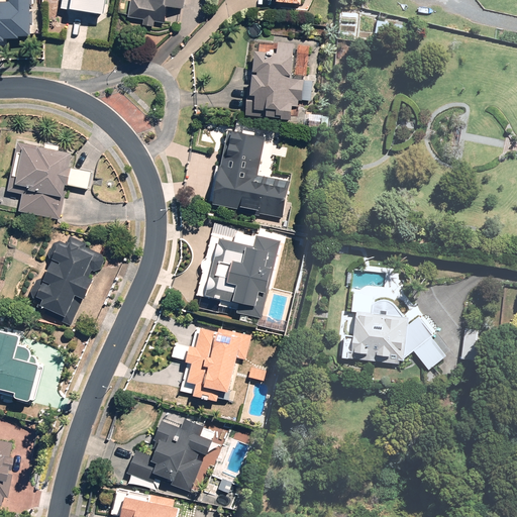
[(29,39),(29,0),(9,0),(9,4),(0,3),(0,44),(3,45),(3,41),(18,42),(18,39),(29,39)]
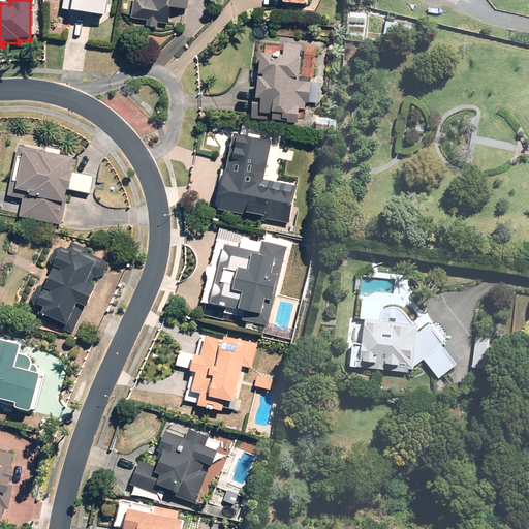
[(106,17),(109,0),(72,0),(71,11),(106,17)]
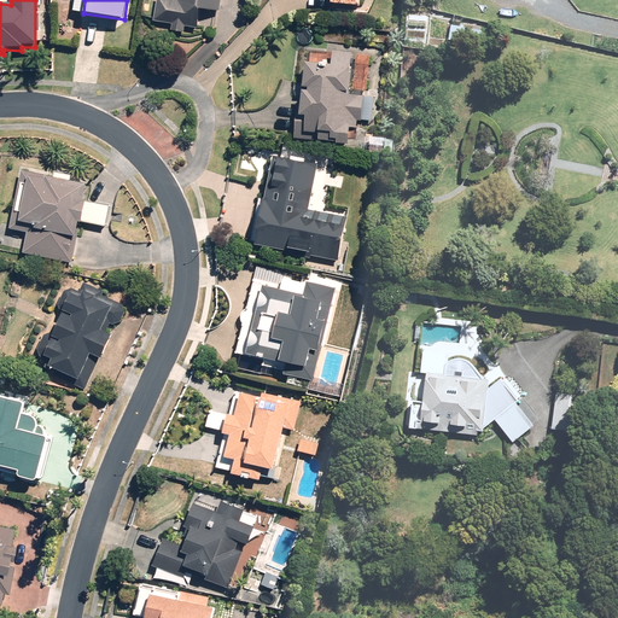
[(155,0),(152,22),(172,24),(170,33),(184,34),(185,25),(209,29),(211,11),(221,12),(222,0),(155,0)]
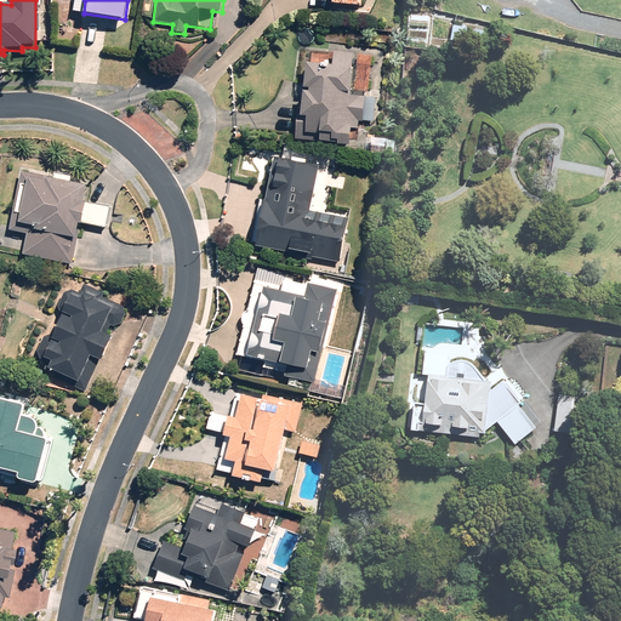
[(329,63),(303,62),(301,106),(298,106),(296,140),(337,143),(337,146),(349,147),(351,129),(363,130),(365,97),(349,96),(353,55),(334,53),(332,67),(329,66),(329,63)]
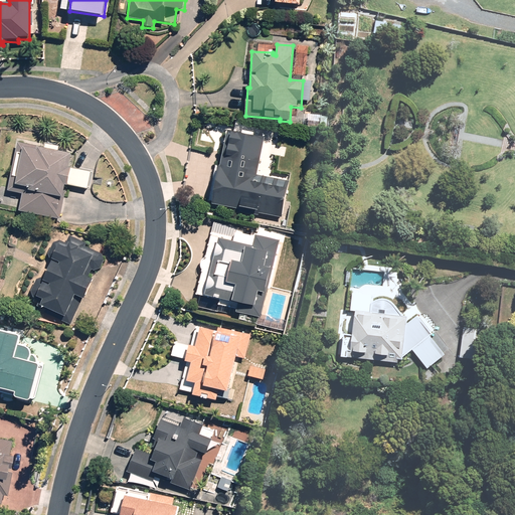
[(256,177),(264,138),(226,131),(212,204),(281,217),(288,183),(256,177)]
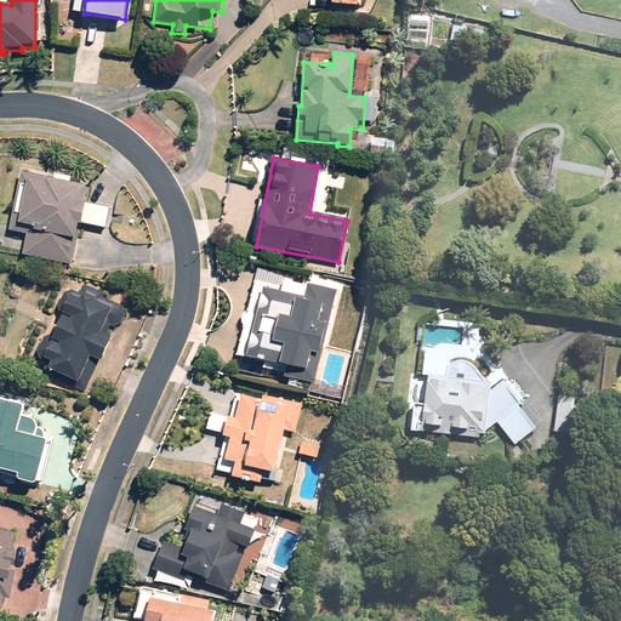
[(87,187),(20,174),(9,231),(27,234),(23,256),(73,266),(87,187)]
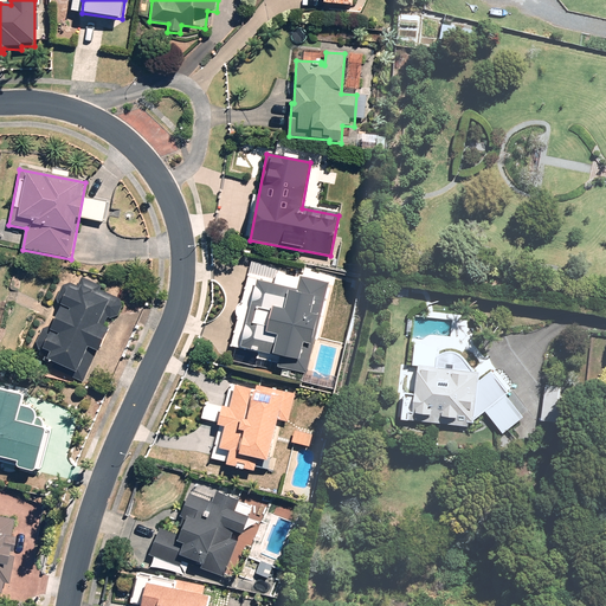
[(44,353),(51,367),(83,384),(123,303),(101,291),(102,288),(82,277),(77,288),(66,283),(56,303),(70,310),(69,314),(60,309),(51,328),(46,329),(42,331),(38,340),(39,347),(44,353)]
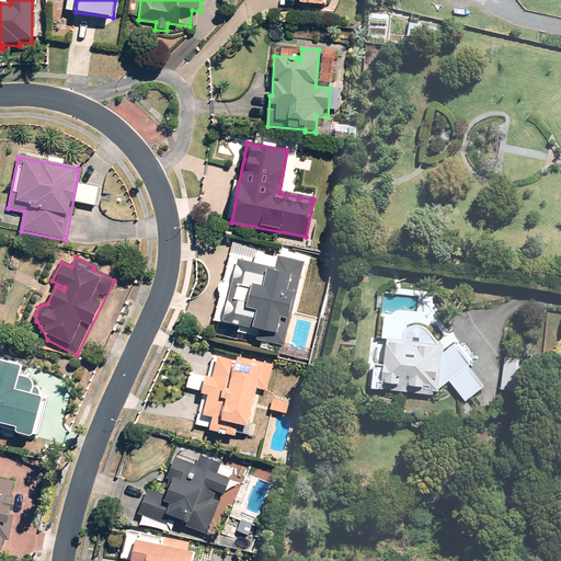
[(301,281),(305,263),(278,258),(276,270),(238,262),(225,324),(238,327),(237,331),(258,335),(256,341),(283,347),(294,294),(288,293),(292,278),(301,281)]
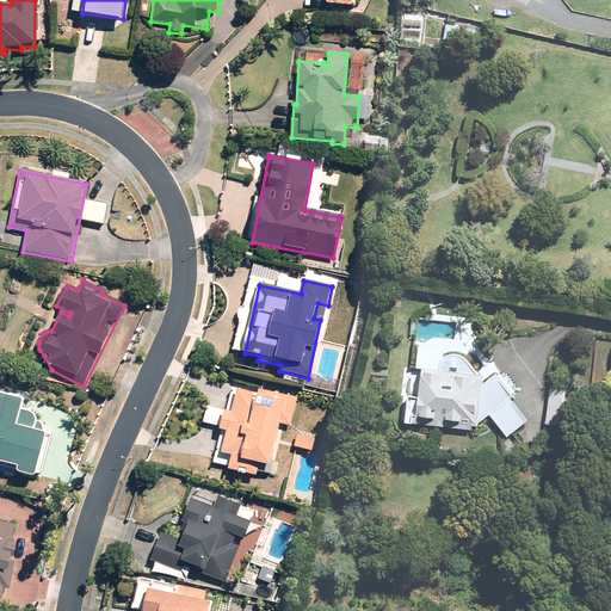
[(440,364),(423,363),(415,419),(471,425),(471,421),(477,421),(492,412),(508,432),(529,418),(511,395),(513,393),(497,371),(483,380),(485,371),(480,370),(470,357),(464,352),(457,351),(450,351),(442,356),(440,364)]
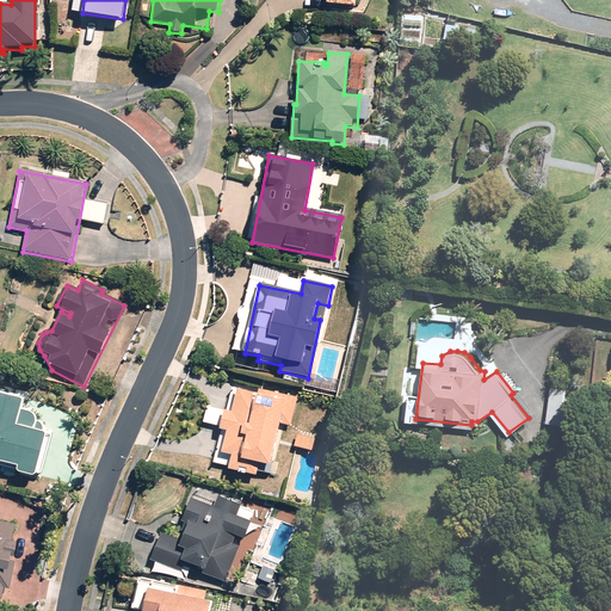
[(551,387),(548,420),(573,424),(578,390),(551,387)]
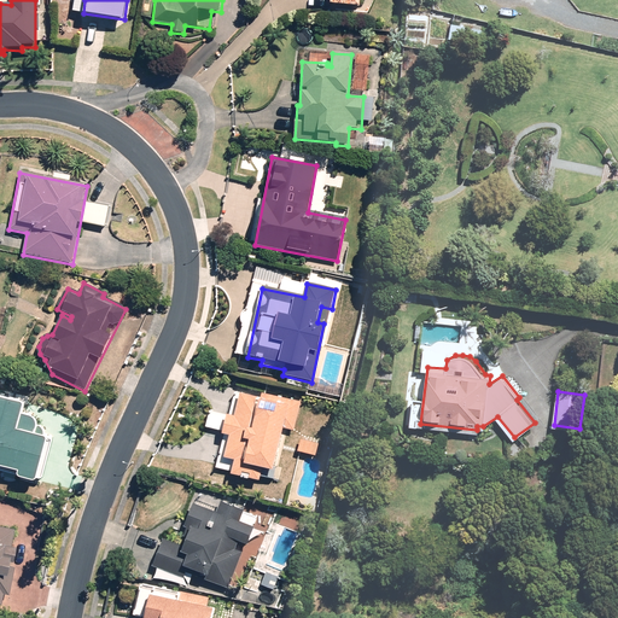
[(287,430),(295,432),(301,403),(262,395),(261,401),(240,397),(235,418),(227,417),(223,436),(231,437),(226,459),(234,461),(231,474),(258,481),(261,470),(279,473),(287,430)]
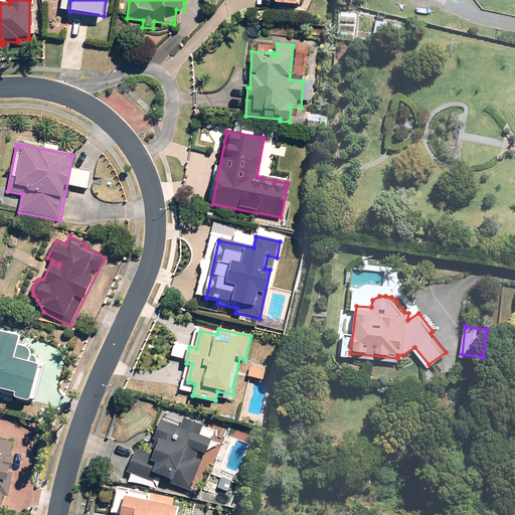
[(0,394),(34,402),(42,365),(37,365),(36,361),(35,359),(33,356),(30,355),(30,353),(29,350),(16,346),(19,337),(0,331),(0,394)]
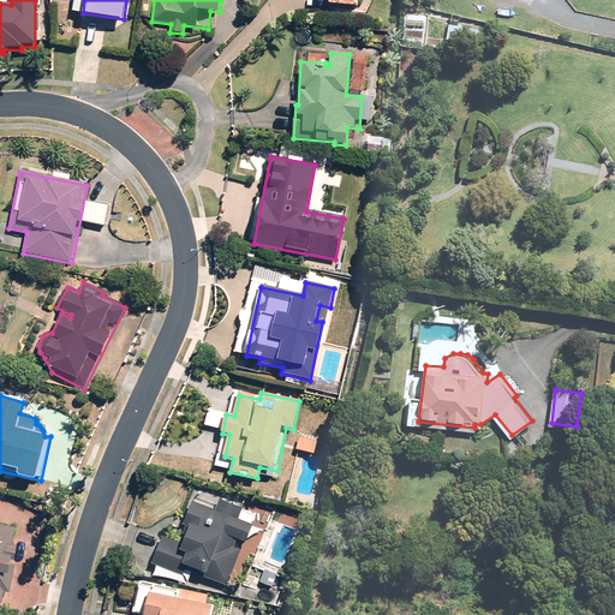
[(316,440),(298,436),(296,449),(314,453),(316,440)]
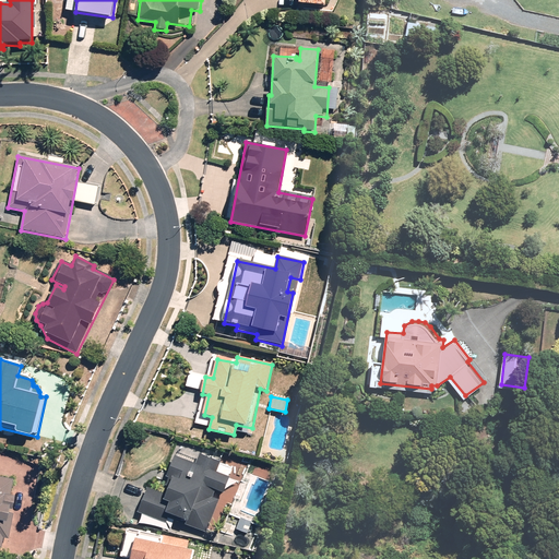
[(159,496),(144,489),(135,510),(168,525),(170,520),(202,534),(218,498),(213,496),(215,490),(224,494),(230,478),(212,470),(216,461),(198,453),(193,464),(171,454),(163,475),(168,477),(159,496)]
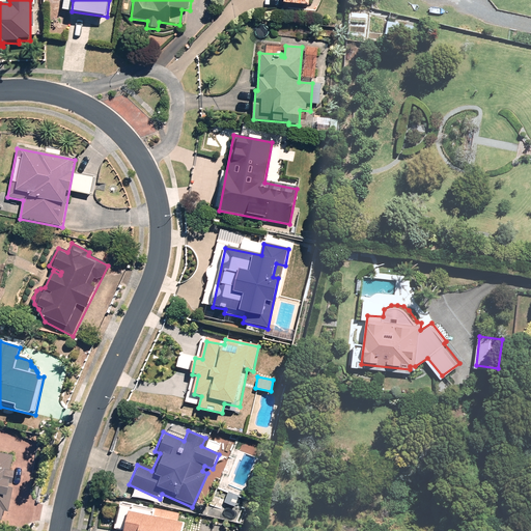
[(0,510),(6,511),(9,497),(0,494),(2,481),(7,482),(10,470),(7,469),(9,456),(0,453),(0,510)]
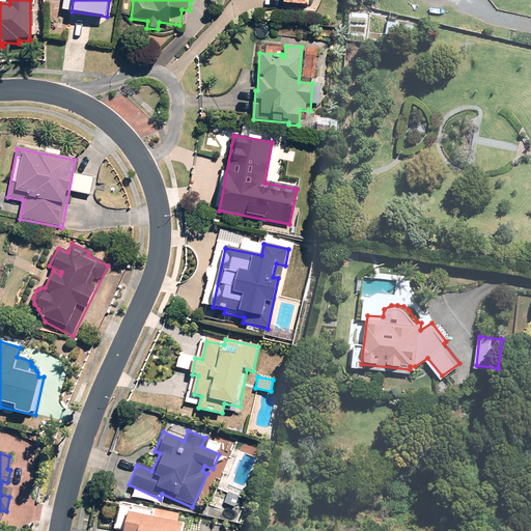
[(182,530),(184,522),(128,510),(123,530),(182,530)]
